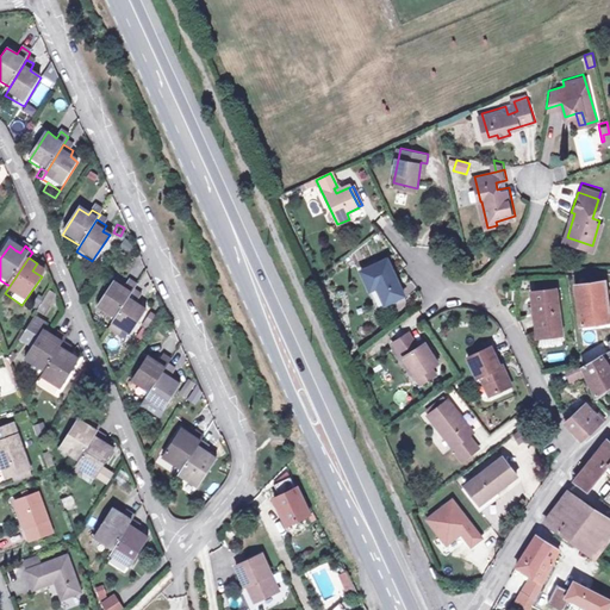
[(385,307),(404,299),(388,262),(362,274),(369,292),(378,290),(385,307)]
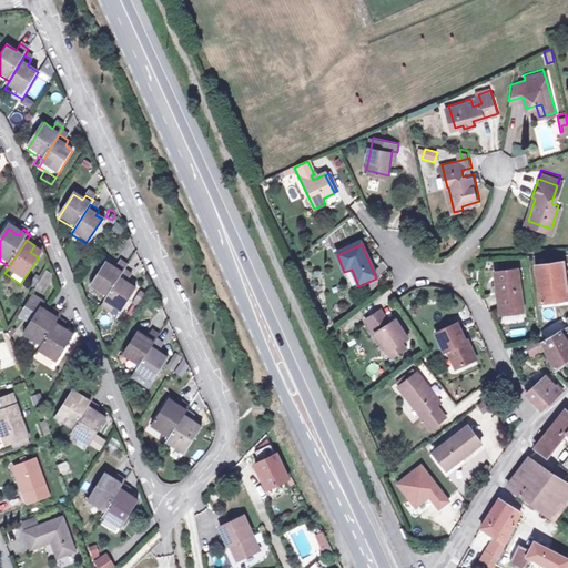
[(563,263),(561,259),(535,262),(540,301),(567,298),(564,271),(563,263)]
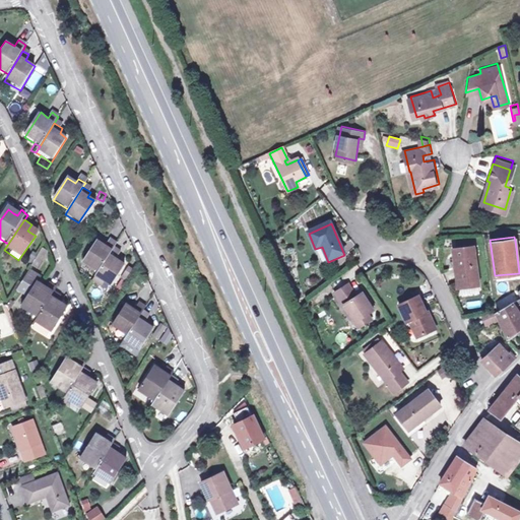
[(81,262),(95,272),(111,249),(115,244),(107,240),(104,244),(96,239),(81,262)]
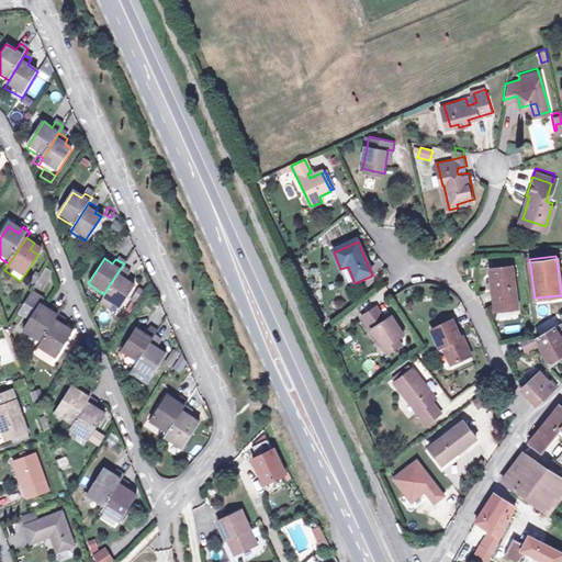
[(493,278),(493,285),(497,285),(499,300),(518,299),(514,265),(494,267),(495,278),(493,278)]
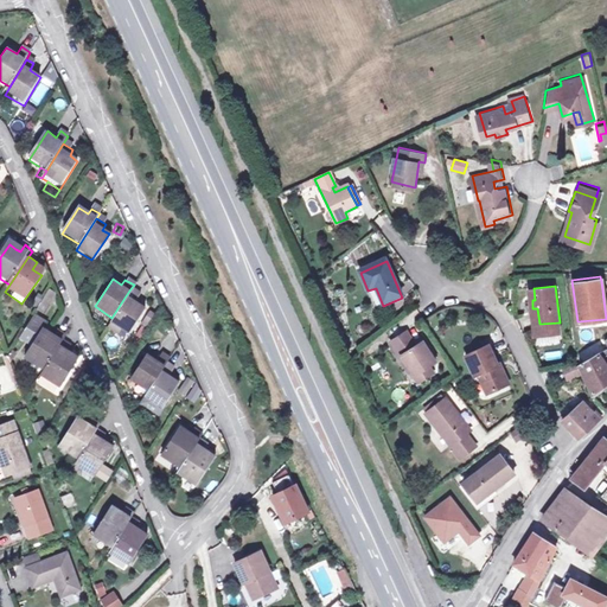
[(129,291),(112,318),(108,324),(126,336),(145,310),(133,302),(136,296),(129,291)]
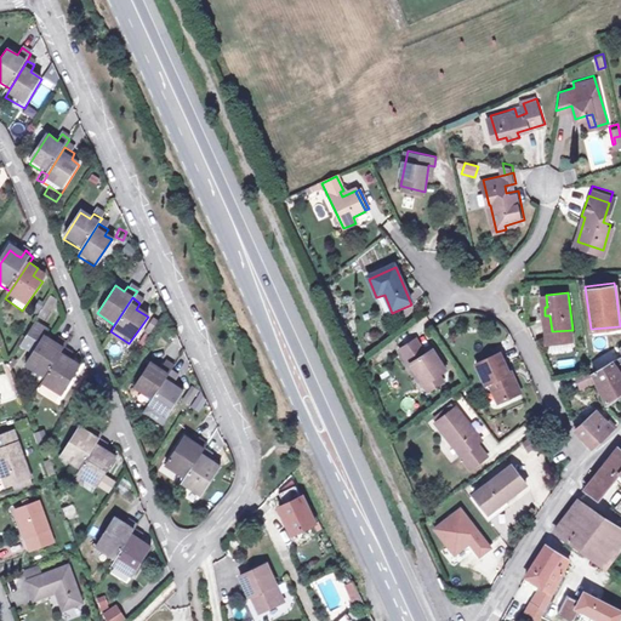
[(44,324),(57,305),(51,300),(38,320),(44,324)]
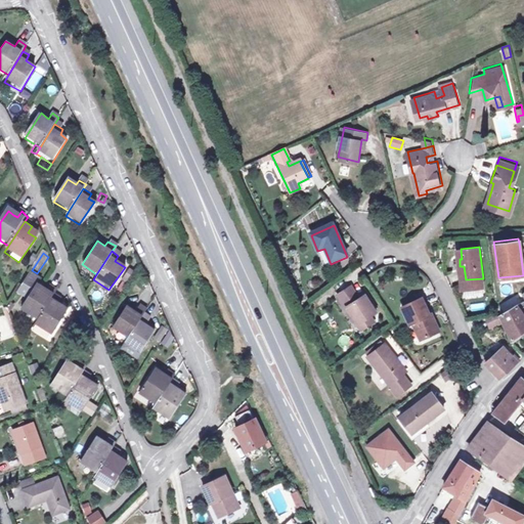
[(464,266),(460,266),(462,287),(483,285),(483,278),(466,279),(464,266)]
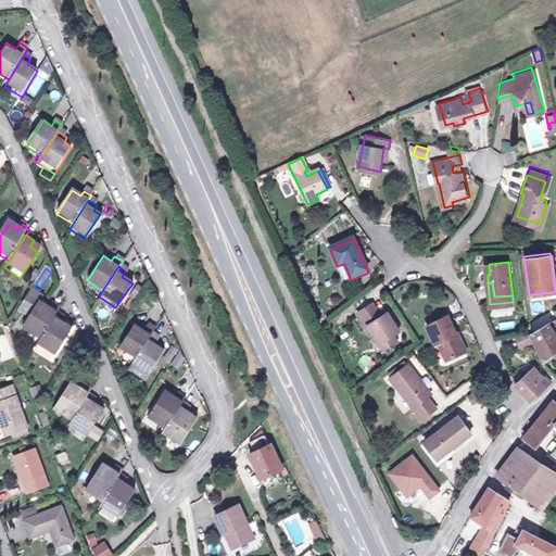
[(30,291),(24,301),(35,308),(28,318),(22,328),(39,341),(57,315),(60,311),(51,305),(48,311),(43,307),(38,304),(41,299),(30,291)]
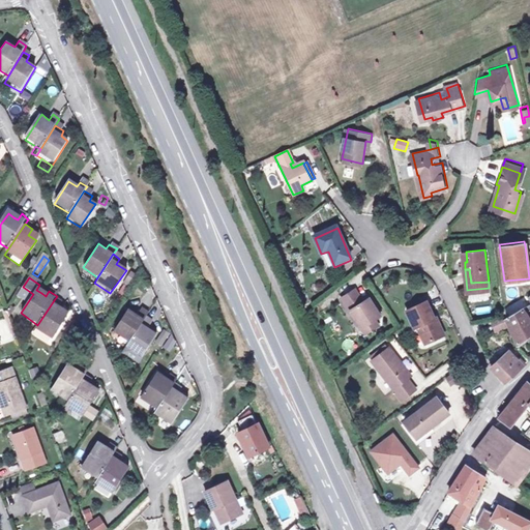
[(33,294),(23,287),(17,296),(27,303),(33,294)]
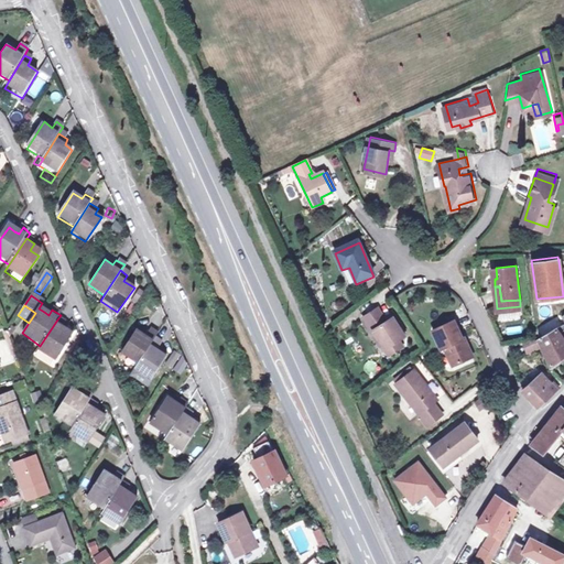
[(360,321),(365,327),(382,315),(378,308),(360,321)]
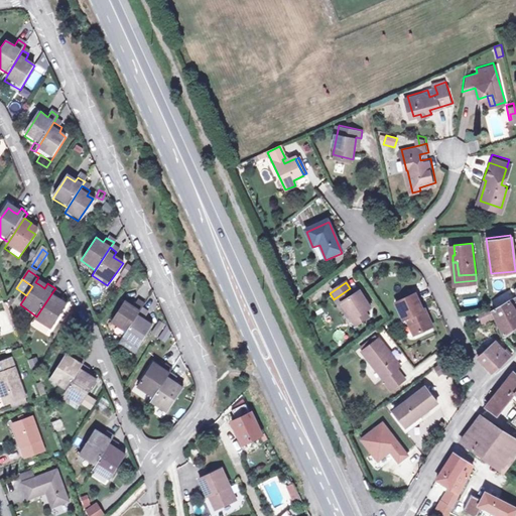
[(504,302),(515,294),(515,289),(513,286),(499,294),(504,302)]
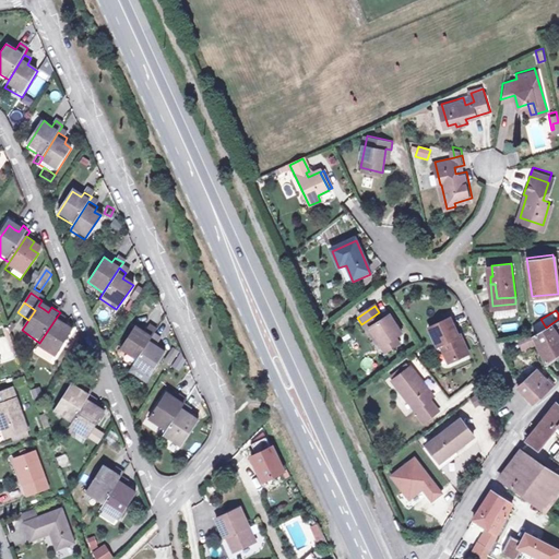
[(361,324),(380,352),(388,346),(392,353),(401,346),(397,341),(403,336),(390,316),(384,319),(379,312),(361,324)]
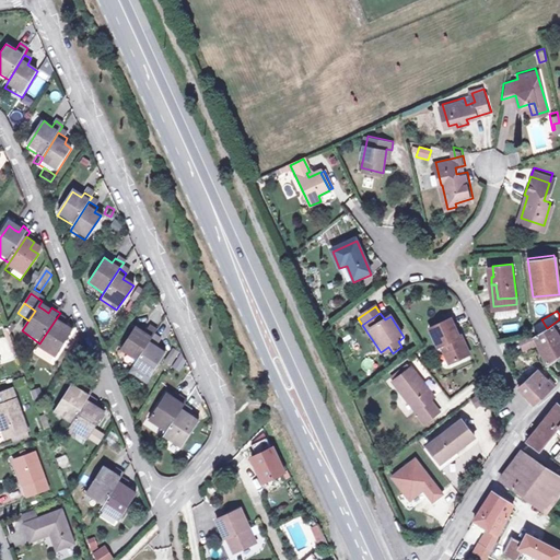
[(57,317),(39,343),(37,348),(54,359),(70,335),(65,330),(61,328),(65,324),(57,317)]
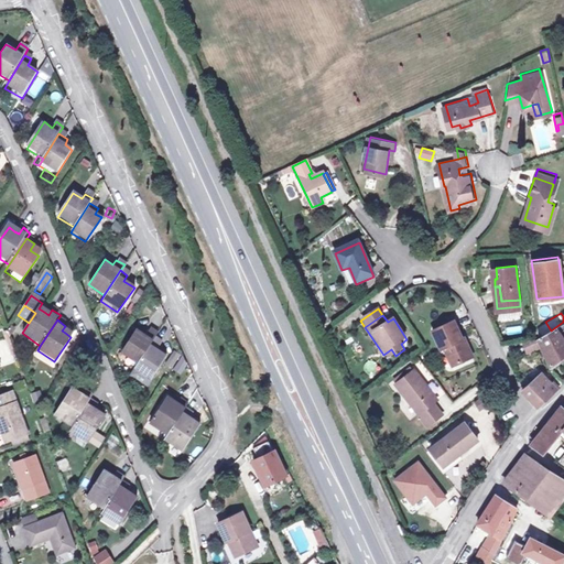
[(563,322),(551,331),(539,338),(546,365),(563,353),(563,342),(563,340),(563,322)]
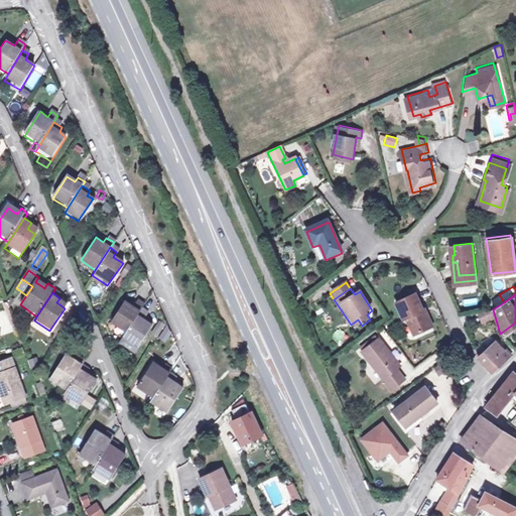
[(110,321),(124,332),(140,306),(144,301),(137,296),(134,302),(126,298),(110,321)]
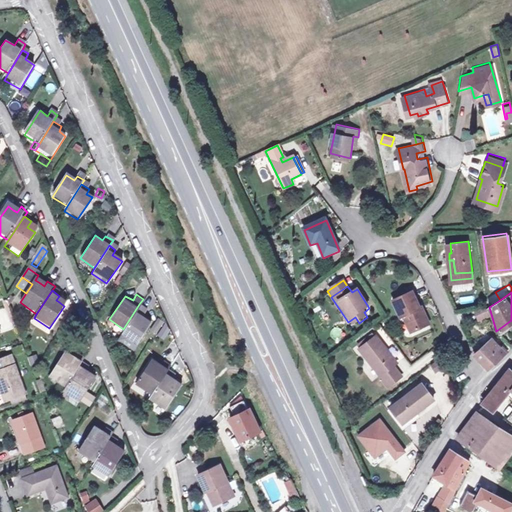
[(422,308),(419,310),(412,294),(393,302),(401,319),(404,317),(410,334),(429,326),(422,308)]
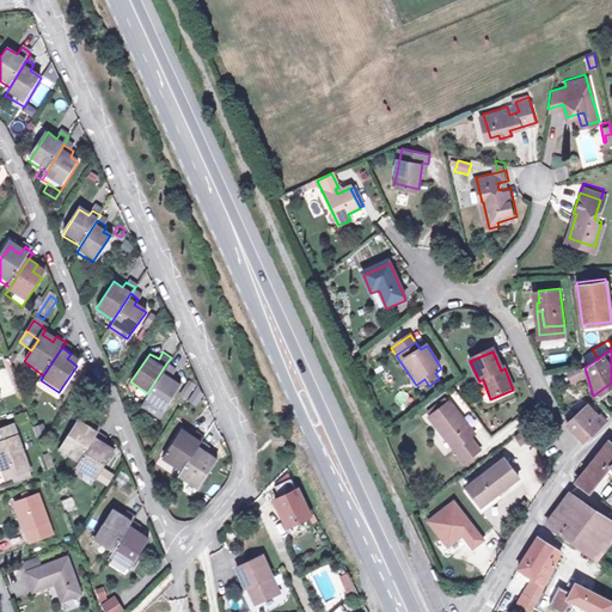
[(175,368),(166,363),(147,393),(144,397),(163,410),(182,380),(171,374),(175,368)]
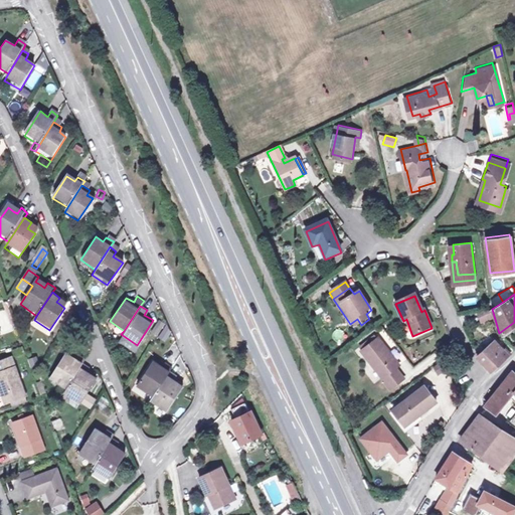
[(478,310),(481,319),(493,316),(491,310),(489,311),(488,307),(478,310)]
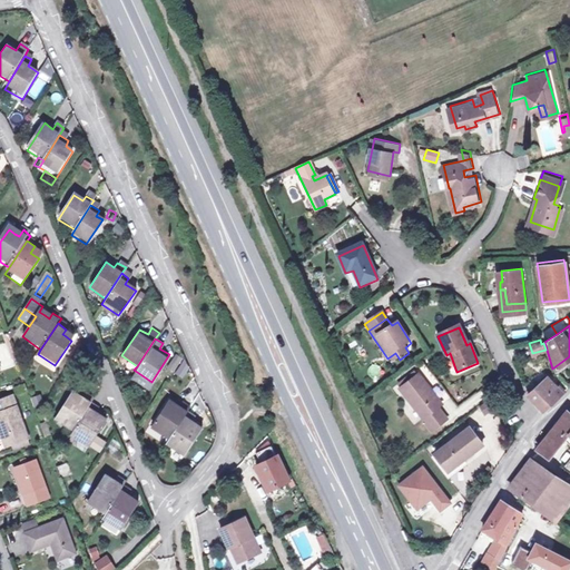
[(395,353),(387,359),(392,365),(400,360),(395,353)]
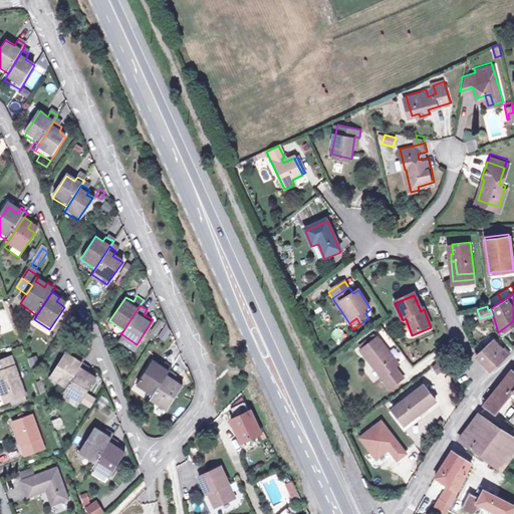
[(137,344),(120,333),(116,340),(132,350),(137,344)]
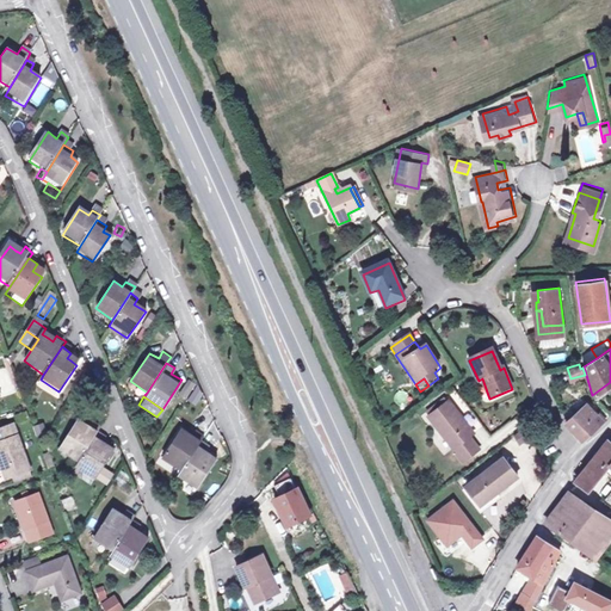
[(469,440),(471,438),(446,403),(426,419),(461,466),(477,452),(469,440)]
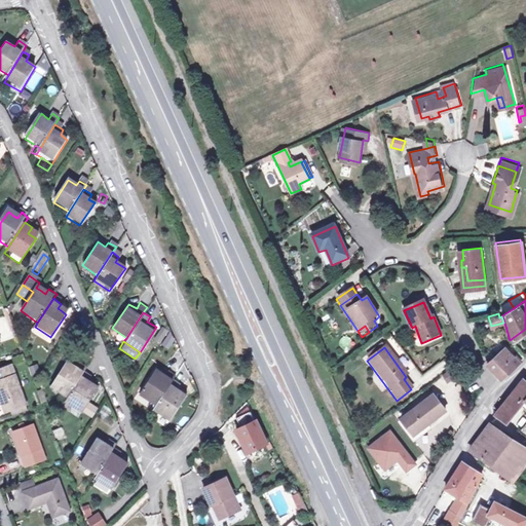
[(518,350),(512,357),(501,347),(490,360),(487,358),(485,360),(487,364),(502,379),(512,368),(519,360),(522,357),(518,350)]
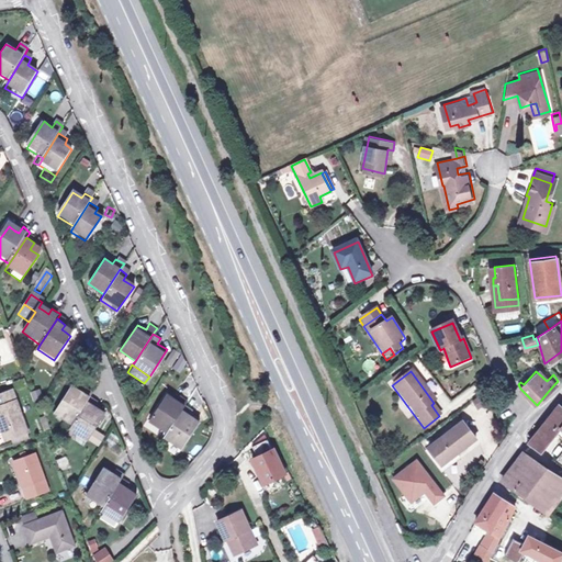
[(54,411),(72,423),(89,397),(93,391),(85,384),(79,392),(76,390),(70,385),(54,411)]
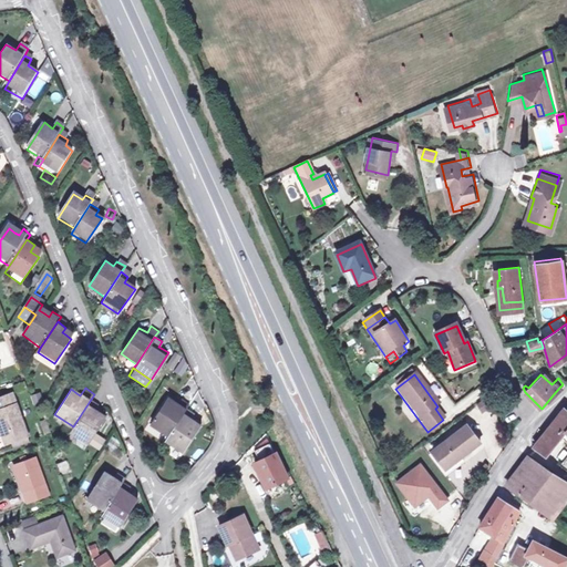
[(7,390),(0,392),(0,439),(8,436),(8,440),(23,434),(7,390)]
